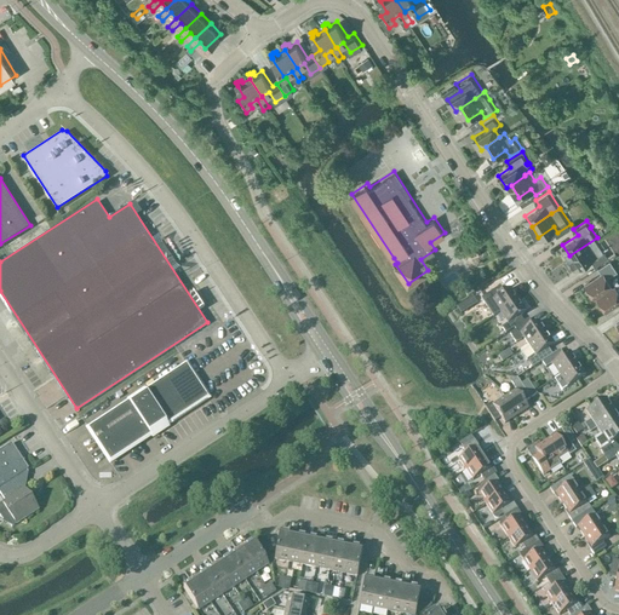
[(597,237),(569,256),(577,266),(591,257),(596,263),(609,254),(605,247),(603,248),(597,237)]
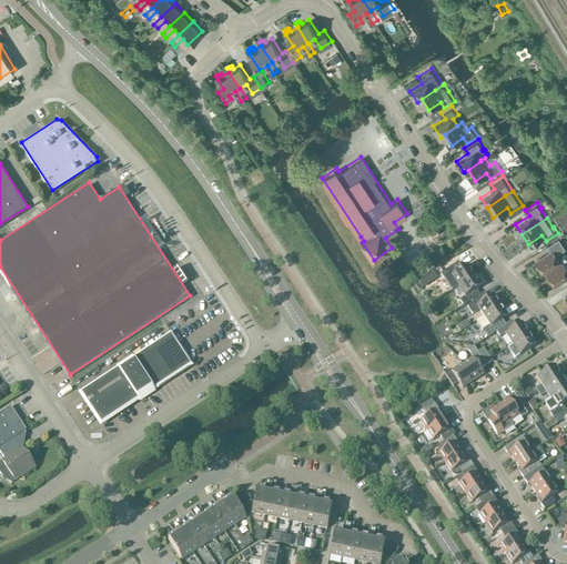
[(552,248),(537,258),(545,270),(560,259),(556,251),(566,245),(559,235),(548,242),(552,248)]
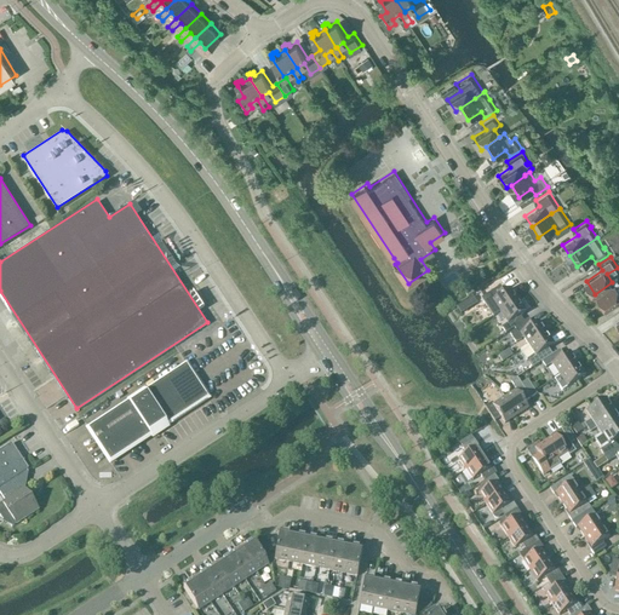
[(618,280),(597,294),(607,308),(618,299),(618,280)]
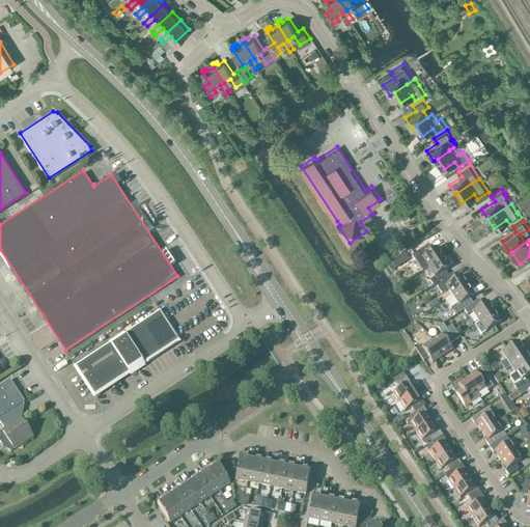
[(438,244),(433,247),(429,242),(413,252),(423,268),(429,264),(444,254),(438,244)]
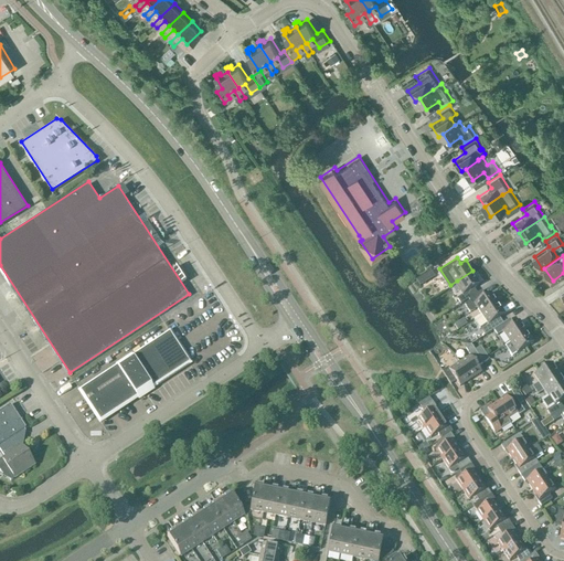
[(461,302),(469,296),(478,290),(478,289),(475,284),(480,281),(472,271),(457,281),(464,292),(458,295),(461,302)]
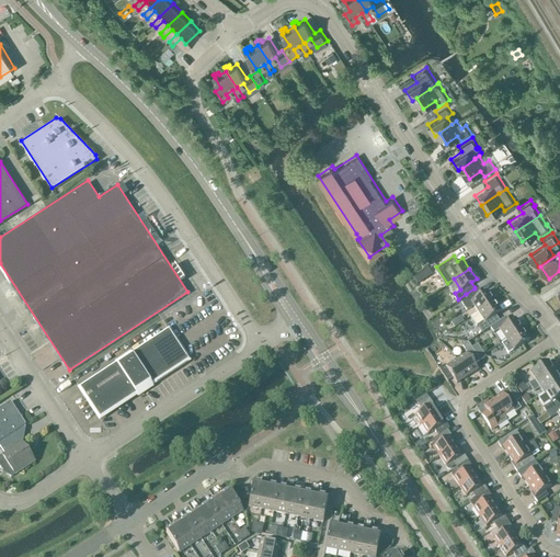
[(479,308),(495,298),(488,287),(483,291),(479,285),(475,287),(475,288),(466,294),(468,296),(463,299),(468,307),(475,303),(479,308)]
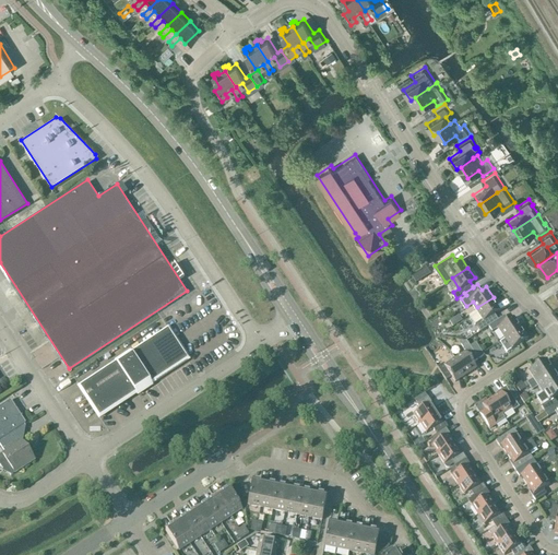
[(470,313),(481,329),(489,323),(489,322),(499,317),(495,310),(500,307),(494,297),(477,307),(470,313)]
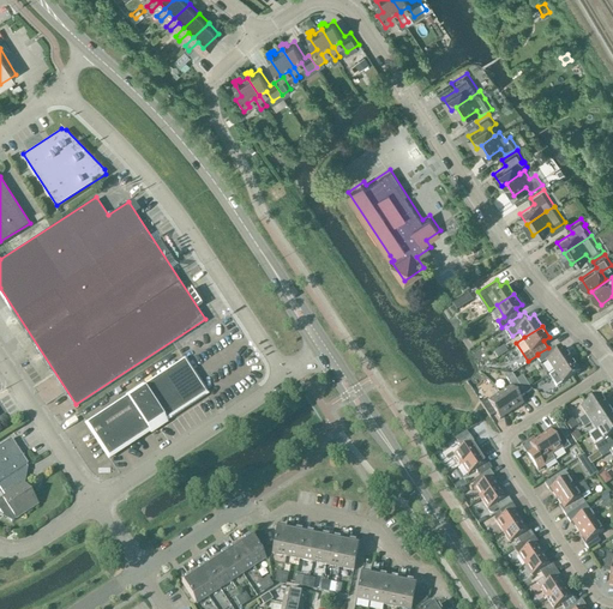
[(541,361),(547,356),(556,368),(574,356),(565,344),(560,349),(556,342),(548,348),(538,354),(538,355),(541,361)]
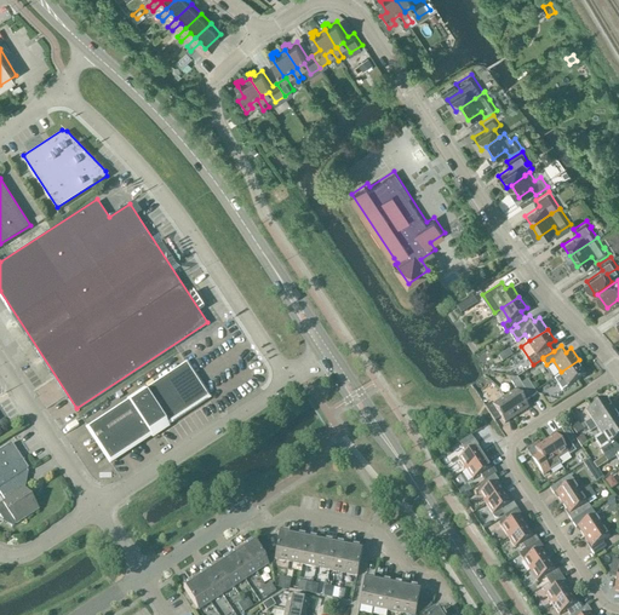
[(509,346),(499,354),(502,358),(513,352),(509,346)]
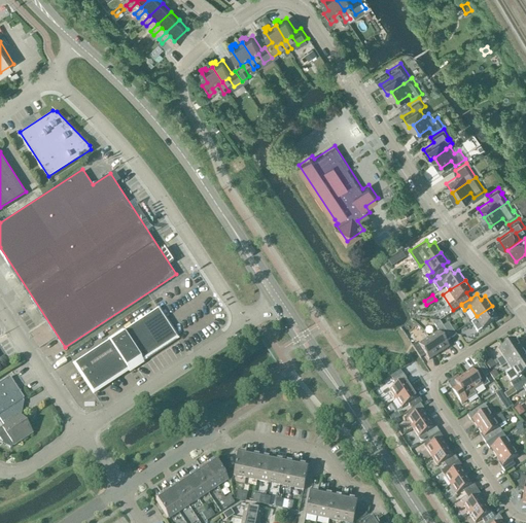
[(480,328),(483,326),(498,316),(492,306),(477,316),(472,319),(478,327),(480,328)]
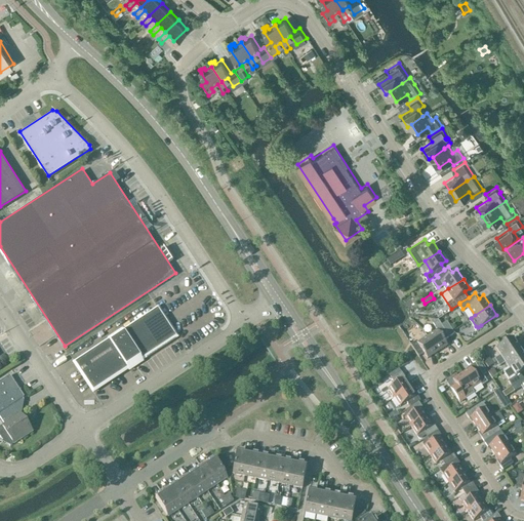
[(94,389),(98,386),(177,333),(159,306),(76,360),(94,389)]
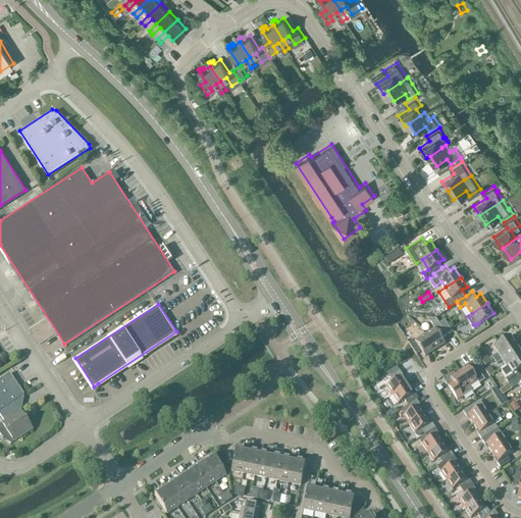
[(425,331),(435,347),(446,341),(443,335),(448,332),(439,320),(436,315),(431,318),(435,325),(425,331)]
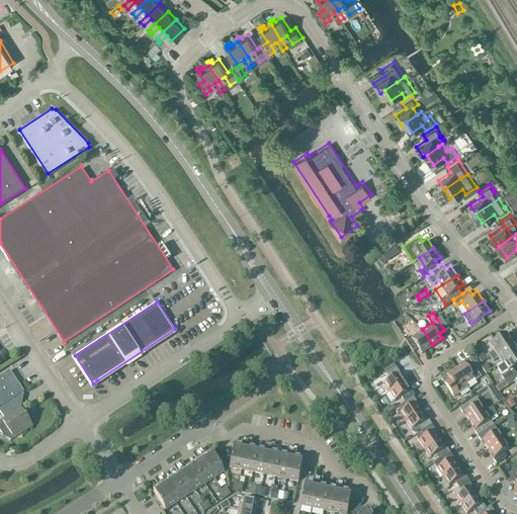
[(441,314),(436,318),(444,330),(449,326),(441,314)]
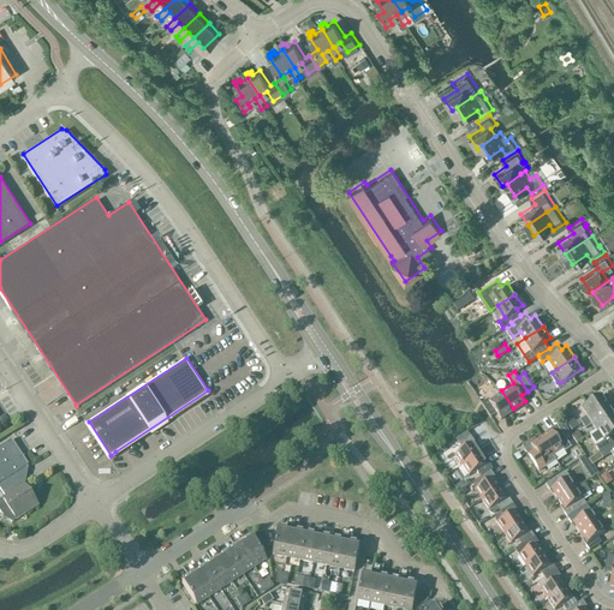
[(498,411),(501,416),(513,408),(501,390),(490,398),(489,396),(482,400),(492,414),(498,411)]
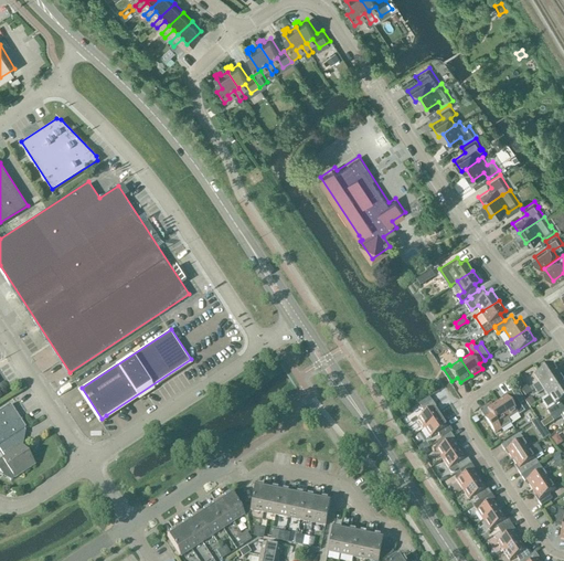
[(540,379),(533,383),(535,387),(561,370),(553,360),(535,372),(540,379)]
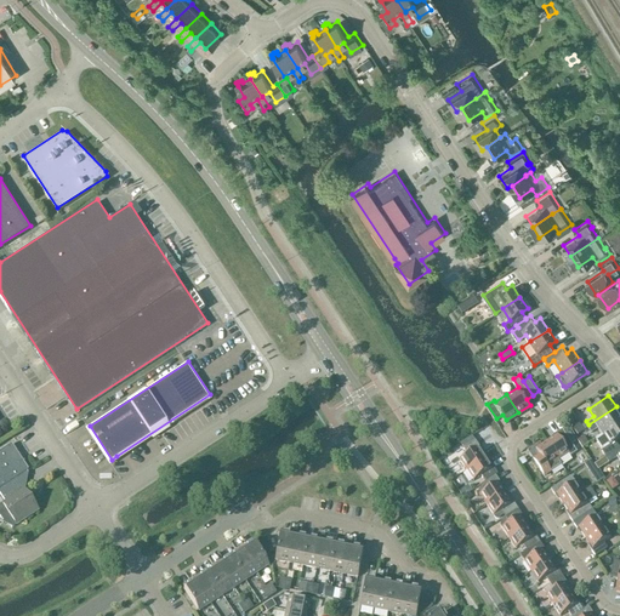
[(589,425),(592,429),(599,425),(603,431),(619,420),(619,411),(616,406),(589,425)]
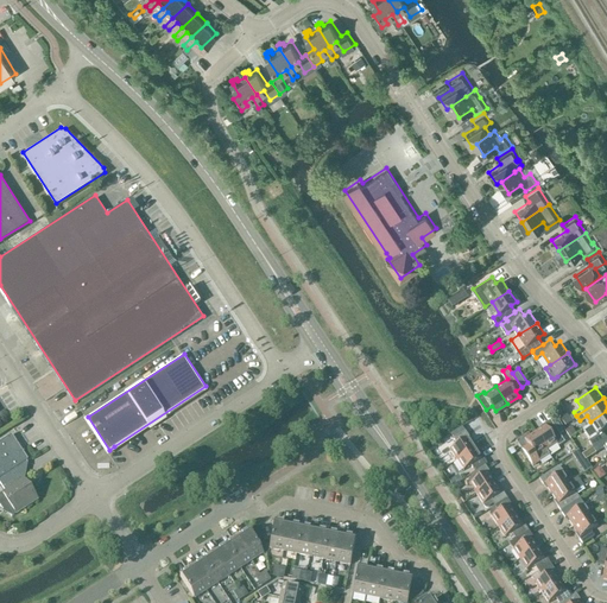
[(567,423),(573,418),(566,407),(560,411),(567,423)]
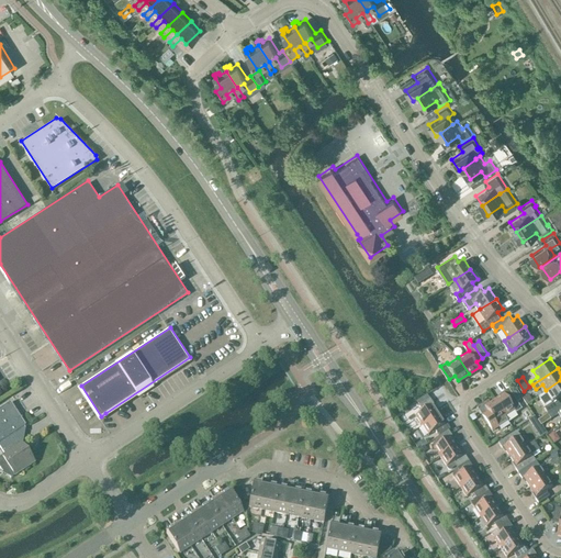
[(548,403),(545,405),(548,411),(560,403),(560,400),(558,397),(560,394),(560,380),(546,390),(549,394),(545,398),(548,403)]
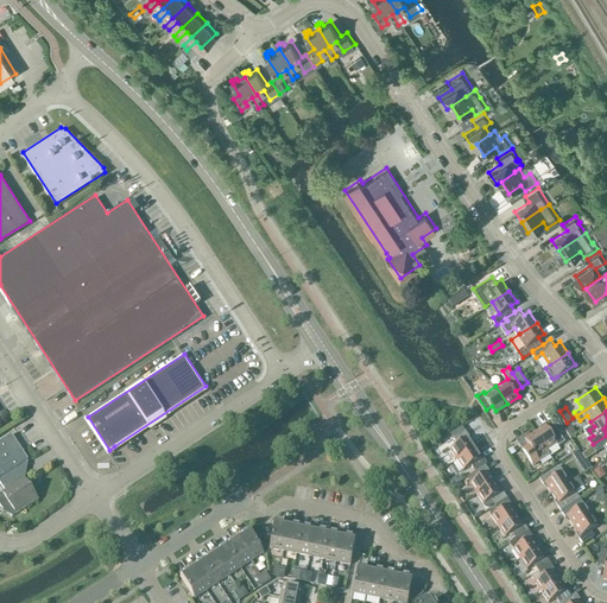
[(556,416),(552,418),(561,431),(564,429),(556,416)]
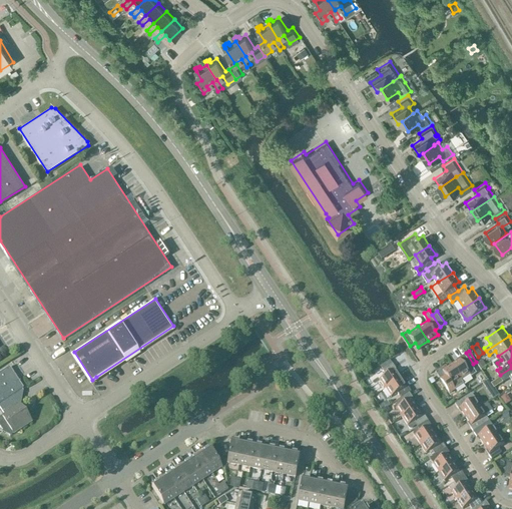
[(472,374),(477,370),(473,364),(466,353),(465,352),(460,355),(460,357),(452,363),(462,377),(470,372),(472,374)]
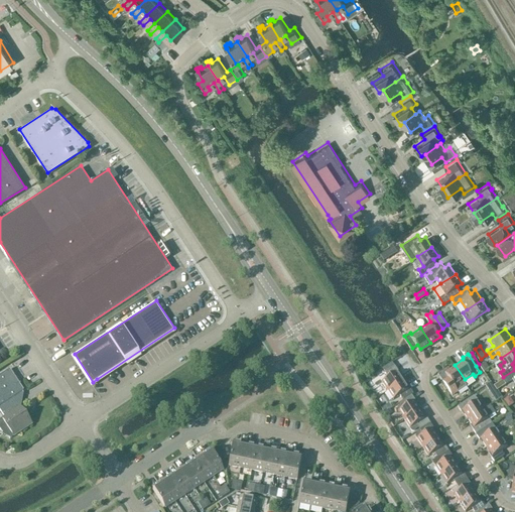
[(382,379),(388,388),(403,378),(397,369),(399,368),(395,363),(385,370),(389,375),(382,379)]
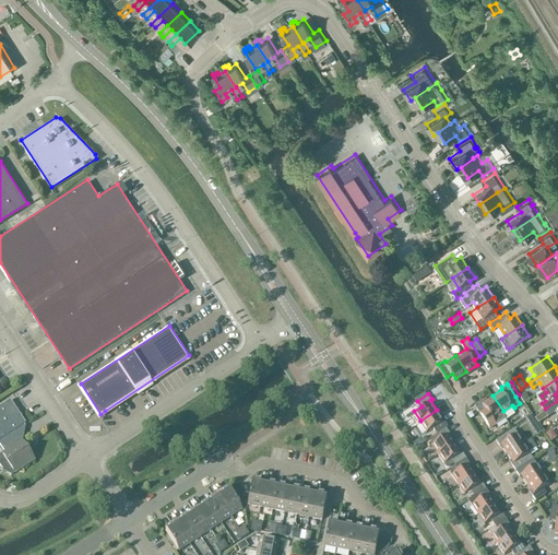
[(494,417),(503,411),(493,396),(483,401),(489,411),(484,414),(490,425),(497,422),(494,417)]
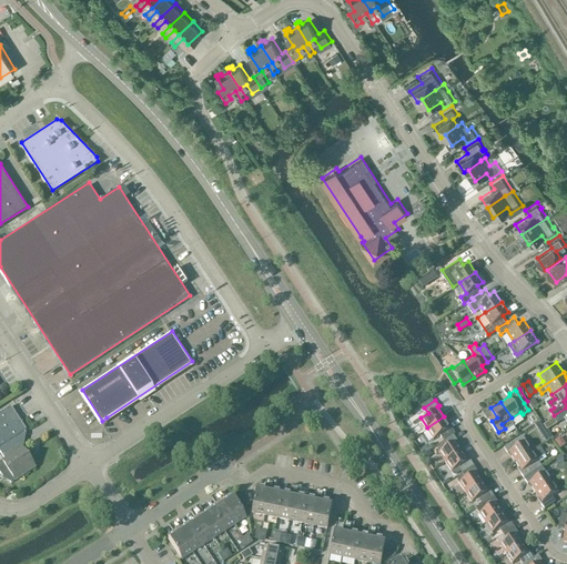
[(3,409),(0,410),(0,444),(16,434),(16,435),(27,427),(21,420),(19,421),(14,413),(17,412),(11,404),(3,409)]
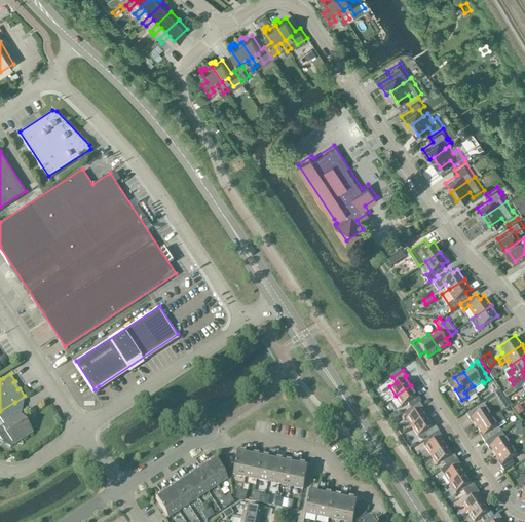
[(517,388),(524,384),(524,377),(513,384),(517,388)]
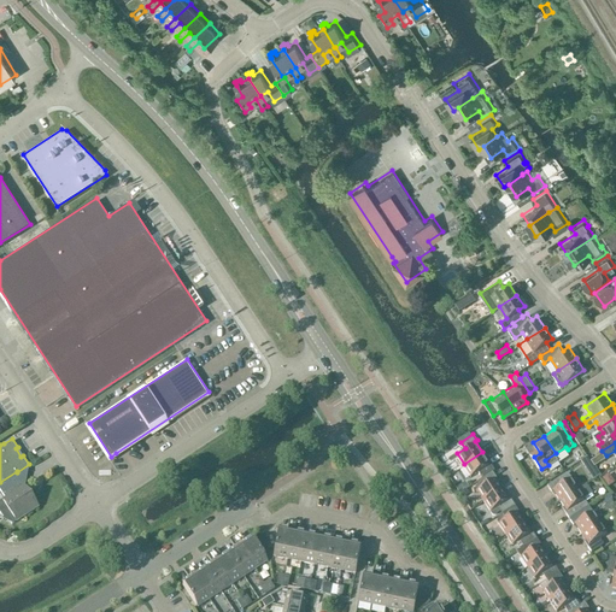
[(479,469),(484,475),(493,469),(496,468),(491,460),(490,462),(482,452),(464,464),(471,474),(479,469)]
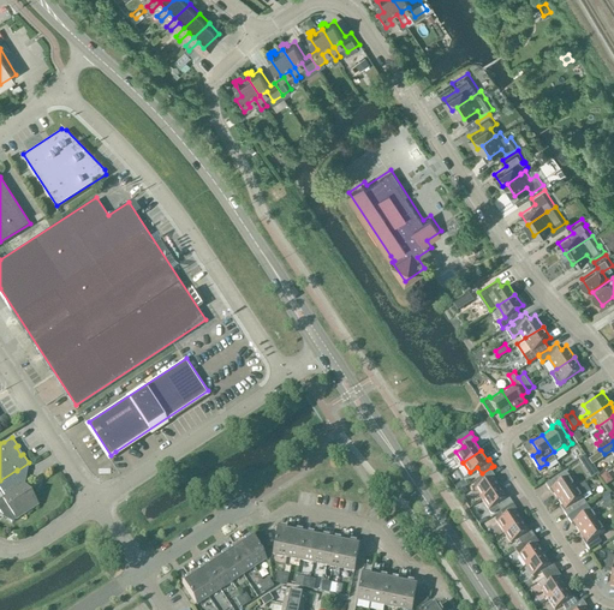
[(483,496),(501,485),(494,474),(495,473),(492,467),(482,473),(476,477),(478,479),(476,480),(476,482),(475,485),(483,496)]
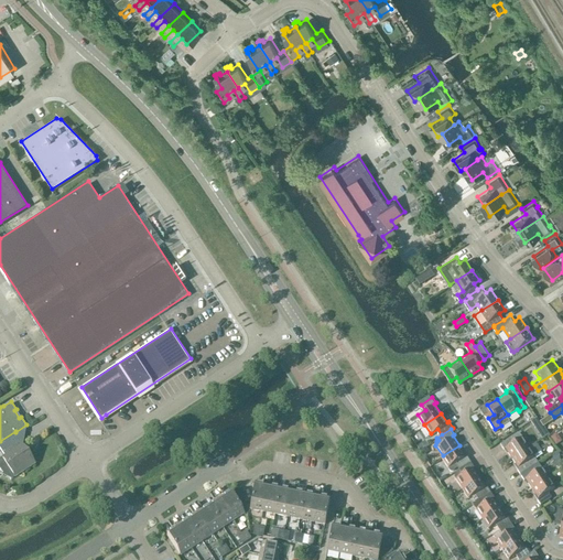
[(519,430),(501,441),(505,448),(506,447),(512,455),(529,444),(522,435),(519,430)]
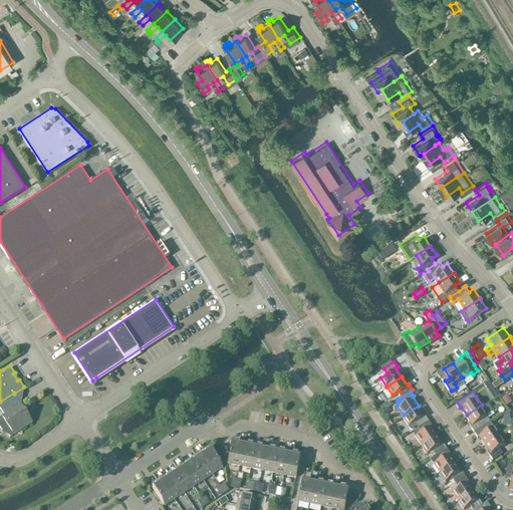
[(3,414),(0,416),(0,423),(3,429),(2,430),(3,430),(6,428),(10,434),(15,431),(32,420),(21,403),(20,403),(14,394),(14,393),(0,402),(0,404),(5,413),(3,414)]
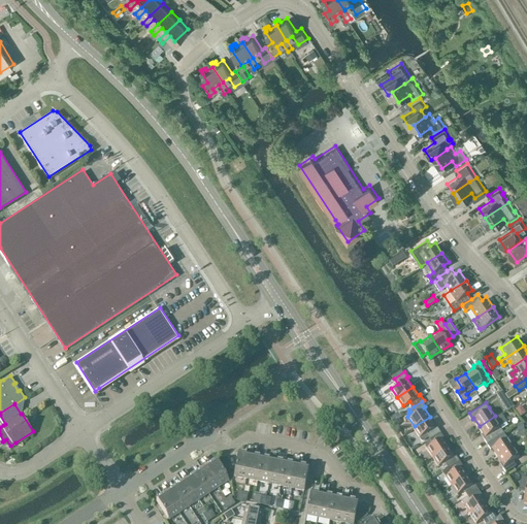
[(484,436),(488,441),(498,434),(504,430),(500,425),(507,420),(502,412),(495,416),(480,426),(486,435),(484,436)]
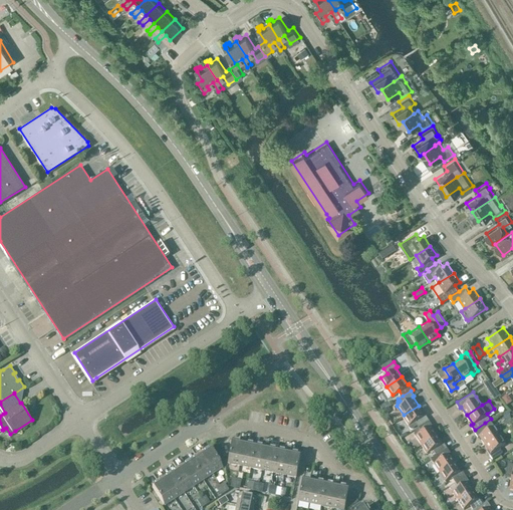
[(419,425),(429,419),(426,413),(424,414),(419,406),(404,415),(411,426),(412,427),(414,427),(418,424),(419,425)]
